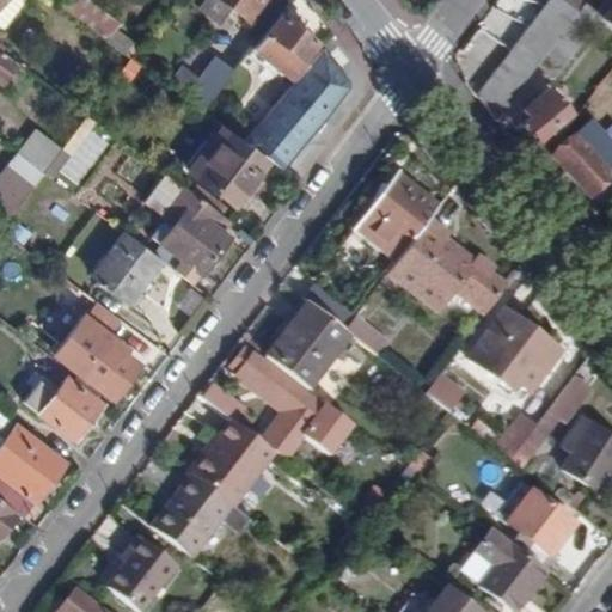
[(74,0),(68,11),(105,38),(116,24),(83,0),(74,0)]
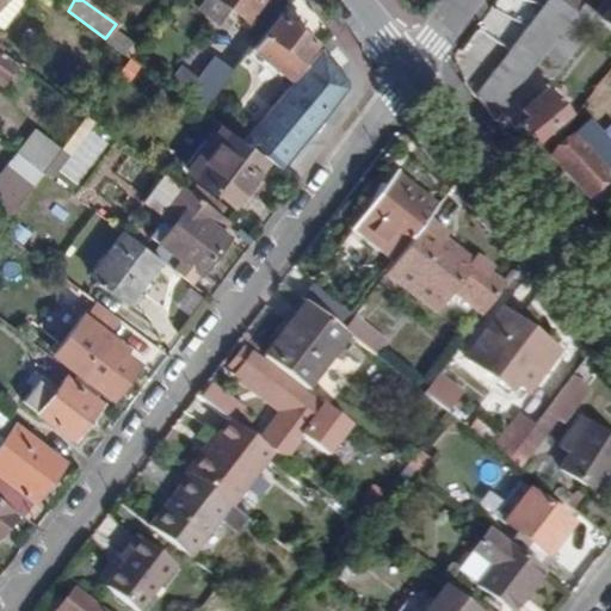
[(221,0),(247,20),(263,0),(221,0)]
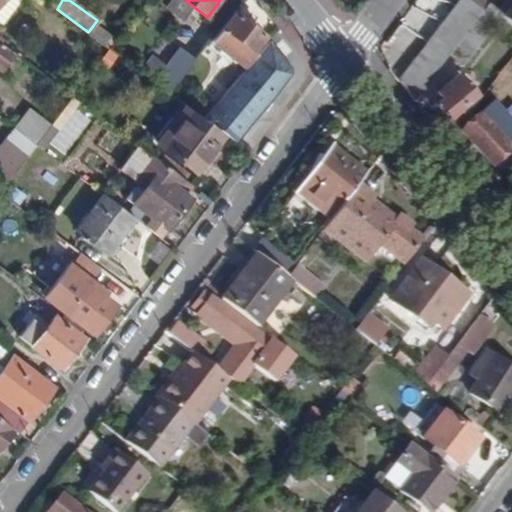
[(463,0),(400,83),(414,101),(448,57),(488,5),(481,0),(463,0)]
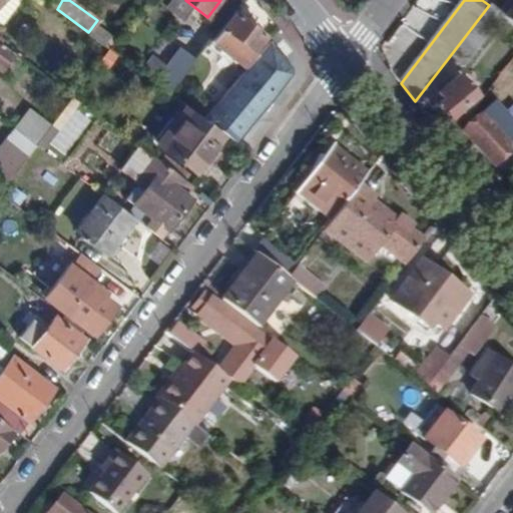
[(449,57),(463,67),(502,16),(489,5),(449,57)]
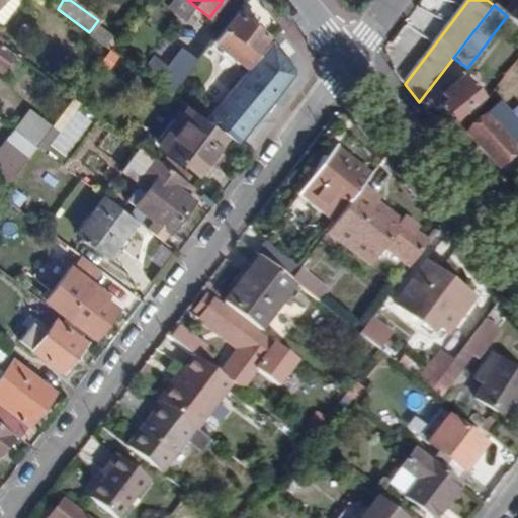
[(260,55),(255,52),(266,35),(237,13),(216,41),(249,67),(260,55)]
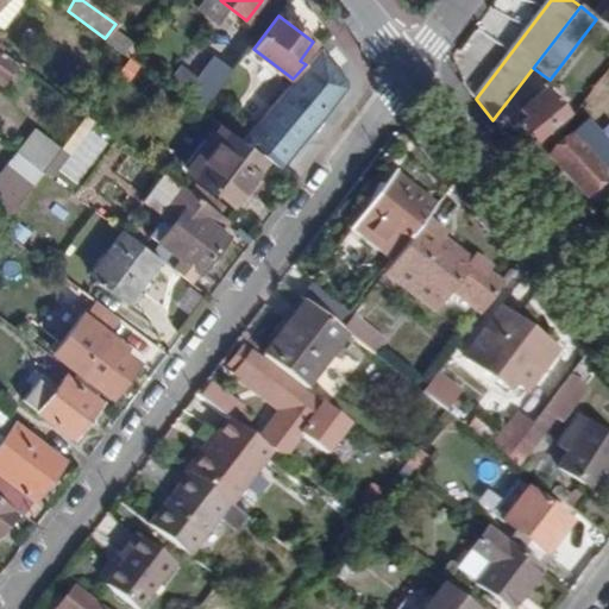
[(155,76),(202,111),(251,45),(218,18),(175,75),(162,67),(155,76)]
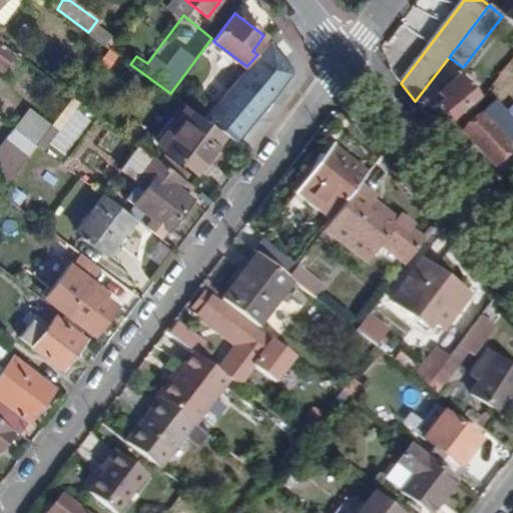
[(388,44),(403,53),(423,26),(402,25),(388,44)]
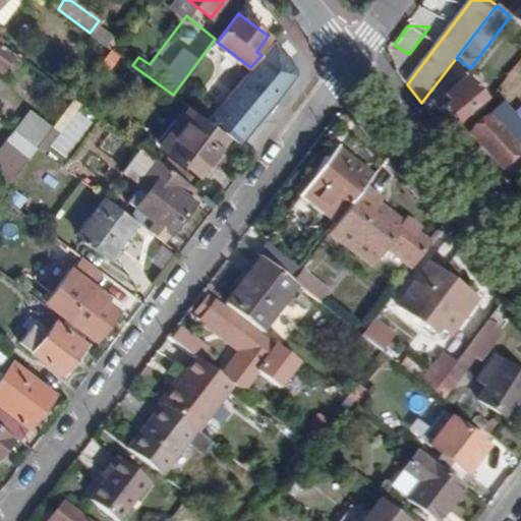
[(229,136),(241,146),(298,75),(298,67),(274,40),(262,55),(250,67),(208,120),(229,136)]
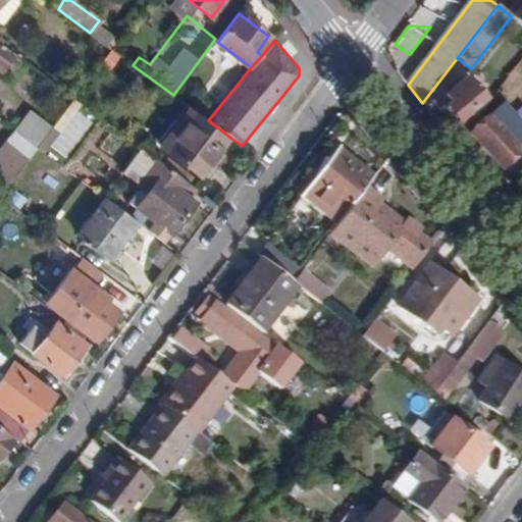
[(0,69),(2,71),(15,54),(0,43),(0,69)]
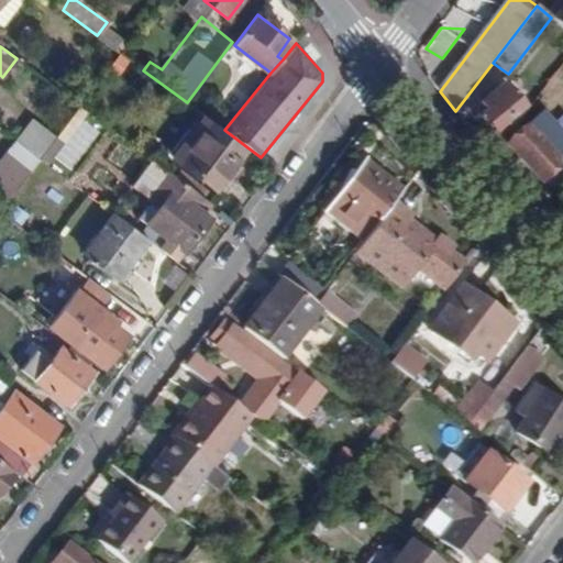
[(69,98),(80,106),(91,91),(80,84),(69,98)]
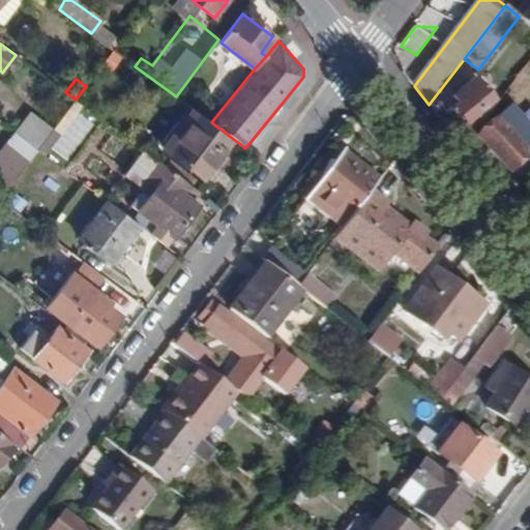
[(451,110),(465,125),(491,104),(472,81),(451,98),(457,105),(451,110)]
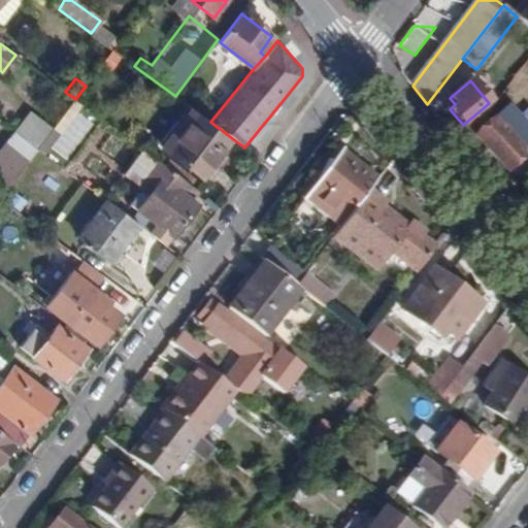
[(519,178),(527,169),(527,155),(499,124),(509,114),(502,107),(491,117),(494,119),(474,137),(506,171),(508,169),(519,178)]
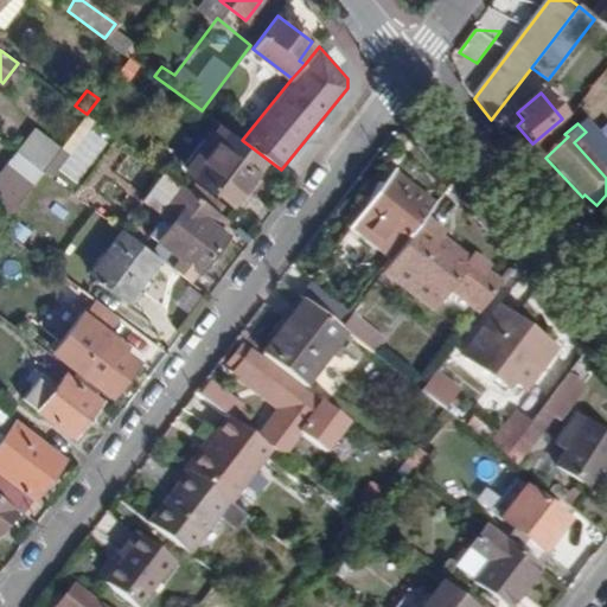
[(192,176),(232,205),(267,159),(242,140),(222,126),(206,146),(211,149),(192,176)]
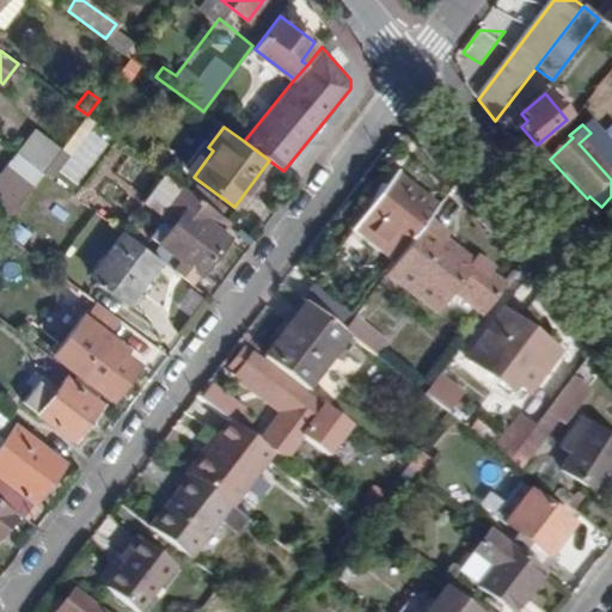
[(81,129),(59,173),(80,184),(103,140),(81,129)]
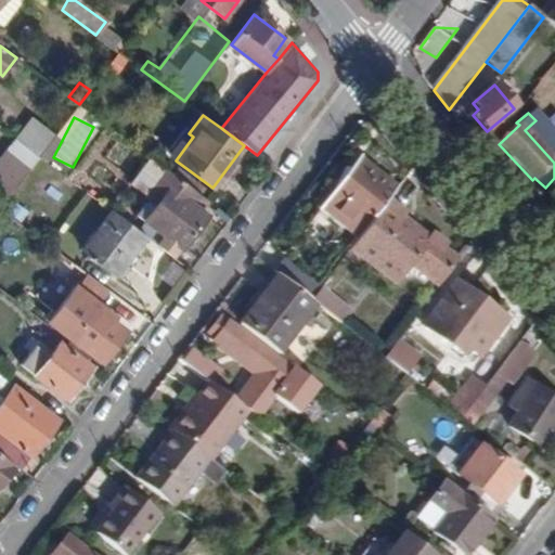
[(554,163),(554,140),(536,120),(525,130),(554,163)]
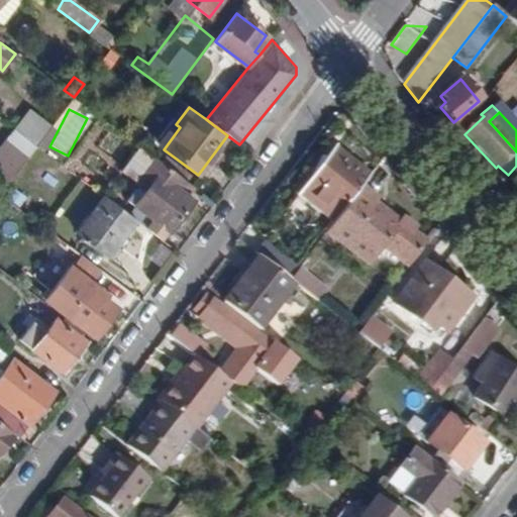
[(28,139),(37,145),(52,126),(42,120),(28,139)]
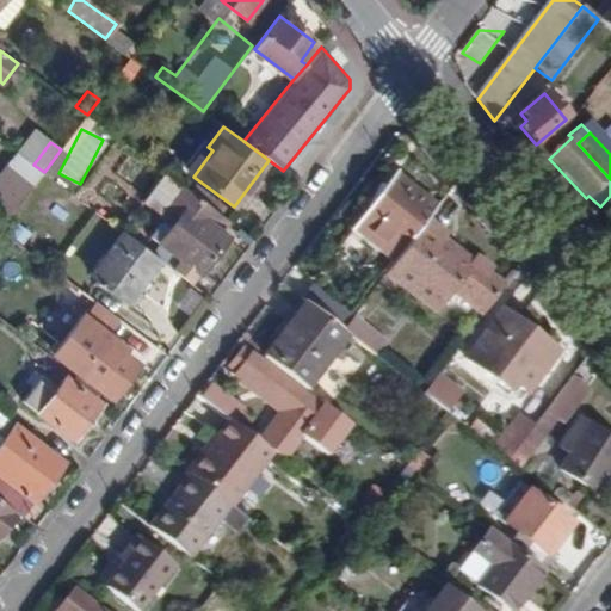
[(189,173),(193,177),(213,150),(208,147),(189,173)]
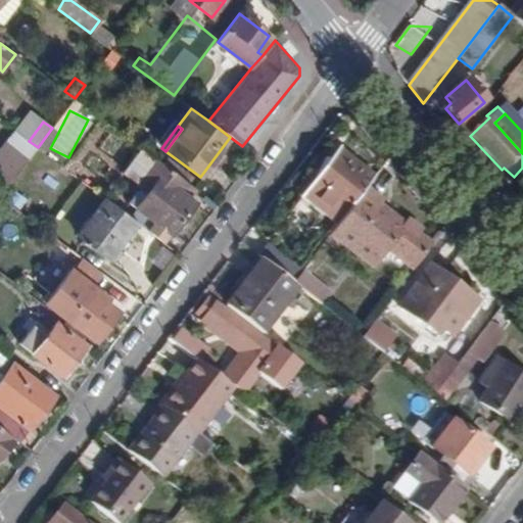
[(0,147),(0,196),(0,197),(38,147),(29,141),(14,130),(0,147)]
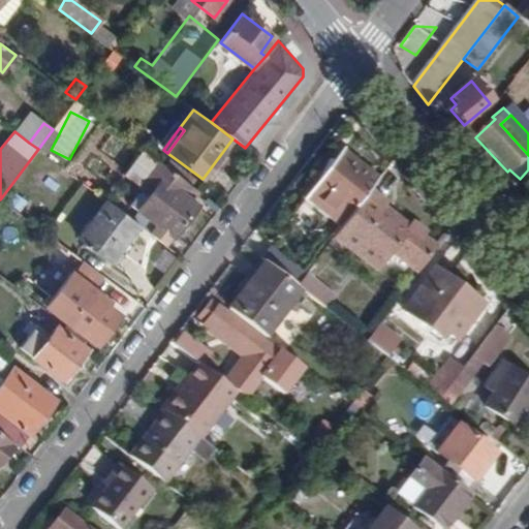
[(305,200),(341,228),(370,190),(380,176),(344,149),(305,200)]
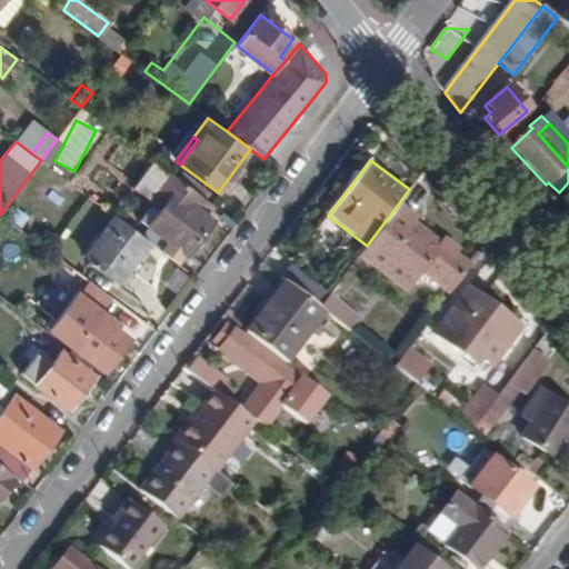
[(148,226),(187,253),(212,220),(202,212),(210,203),(171,175),(151,201),(160,209),(148,226)]
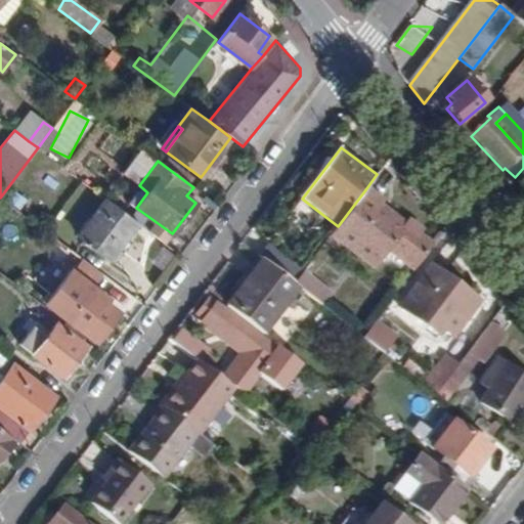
[(415,269),(433,246),(381,205),(383,201),(366,188),(338,226),(333,233),(376,267),(389,250),(415,269)]
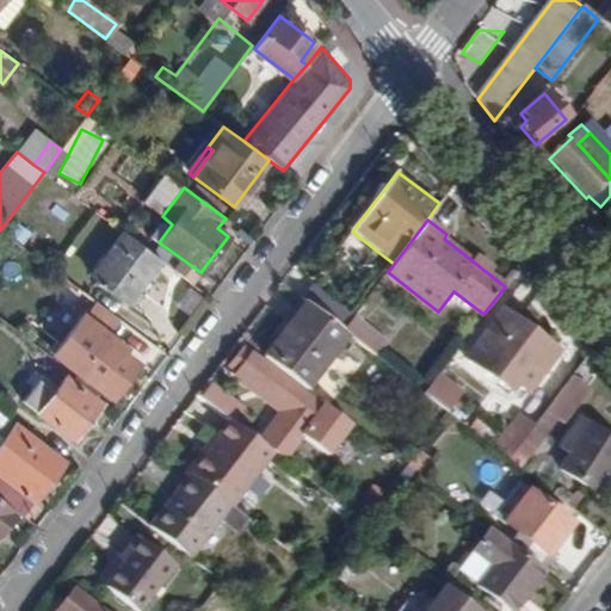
[(93,278),(129,304),(161,259),(125,232),(93,278)]
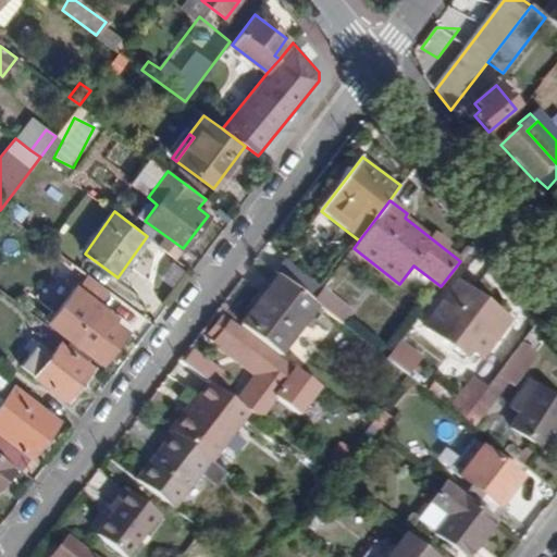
[(313,302),(322,289),(285,260),(275,273),(280,276),(313,302)]
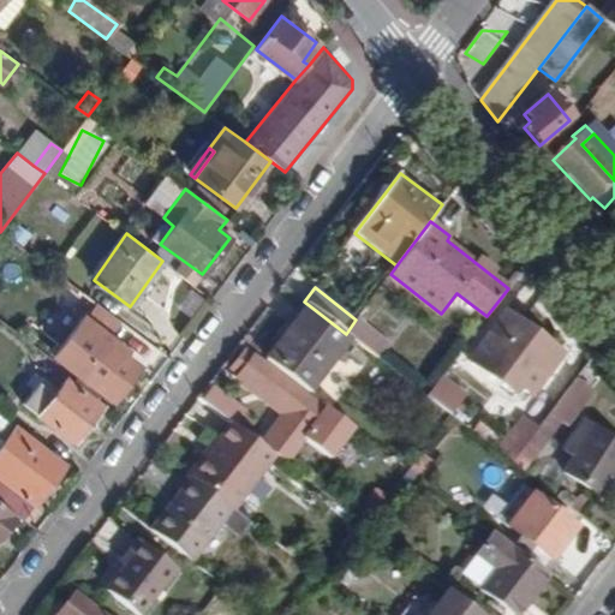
[(267,360),(310,394),(352,339),(346,334),(309,305),(267,360)]
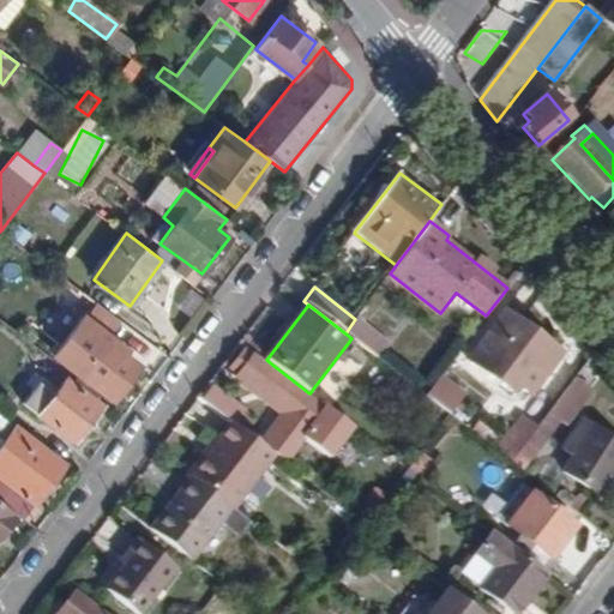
[(558,350),(504,311),(470,355),(515,387),(519,381),(529,389),(558,350)]
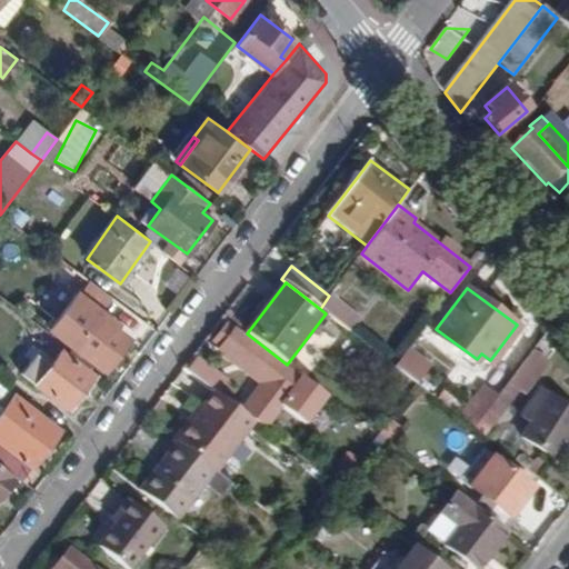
[(105,375),(130,339),(116,328),(119,325),(79,295),(51,335),(105,375)]
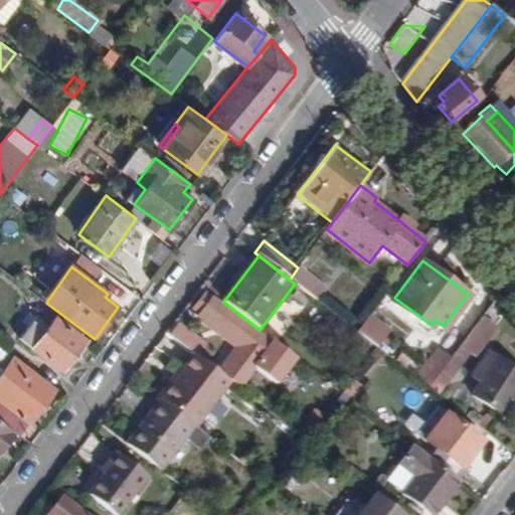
[(318,302),(328,289),(299,267),(298,268),(290,280),(295,284),(318,302)]
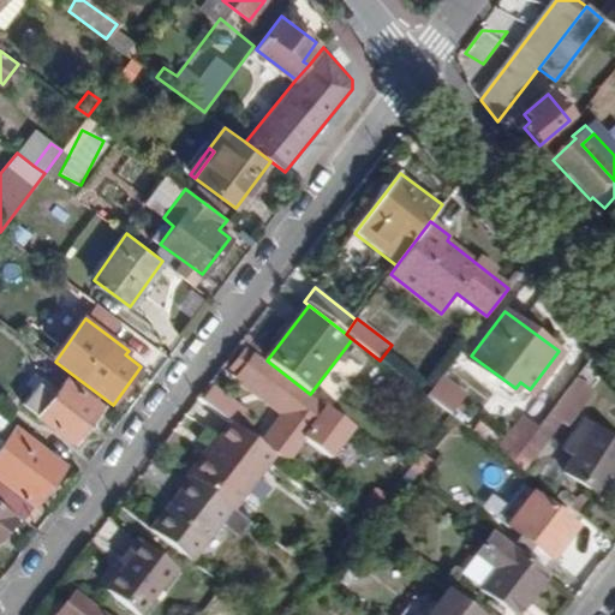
[(232,366),(240,374),(256,354),(246,348),(232,366)]
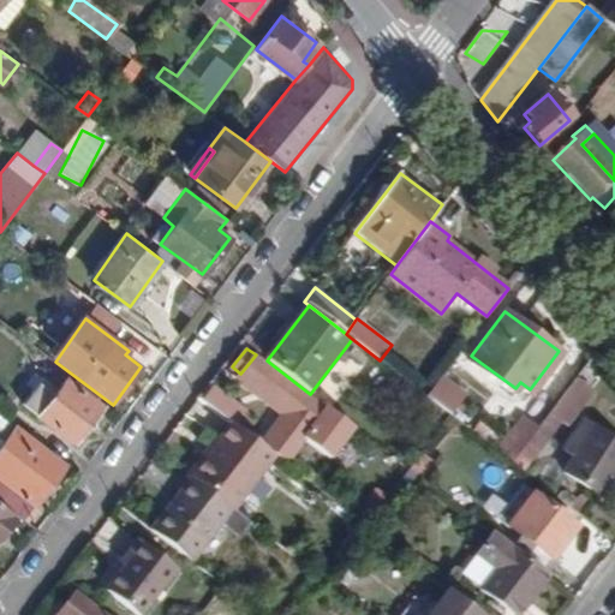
[(329,408),(328,410),(256,354),(240,374),(291,411),(263,447),(275,457),(286,465),(306,436),(330,455),(353,427),(329,408)]
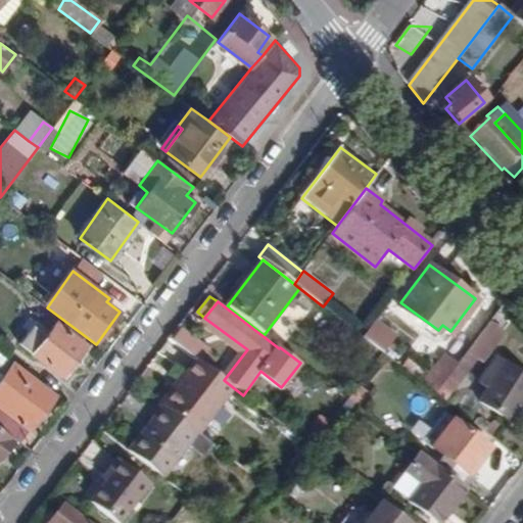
[(220,377),(224,380),(247,349),(204,318),(200,323),(238,351),(220,377)]
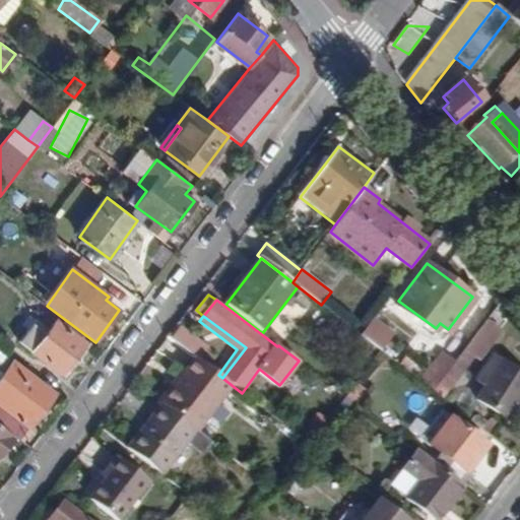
[(370,316),(355,334),(378,350),(392,332),(370,316)]
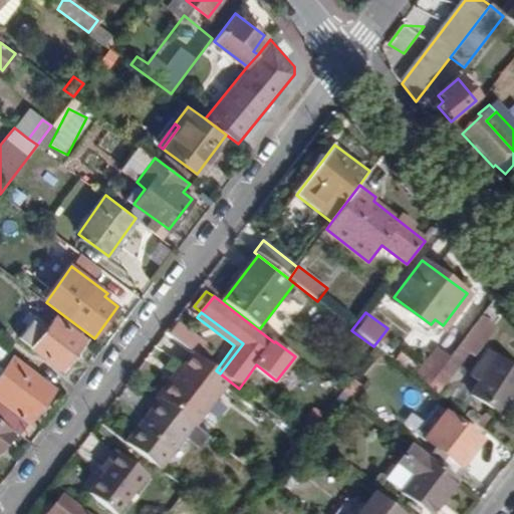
[(20,337),(63,369),(85,339),(56,317),(46,329),(32,320),(20,337)]
